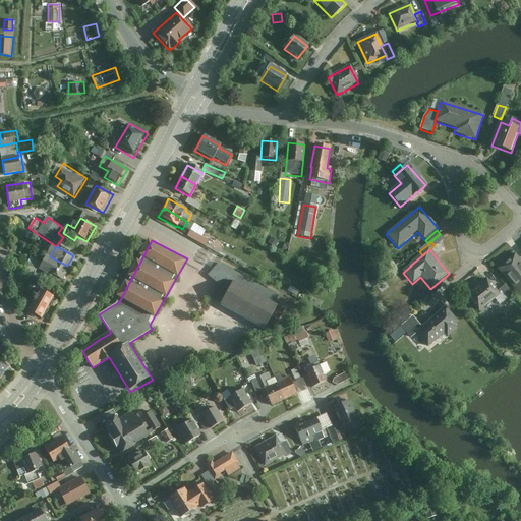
[(520,297),(520,262),(515,255),(498,270),(520,298),(520,297)]
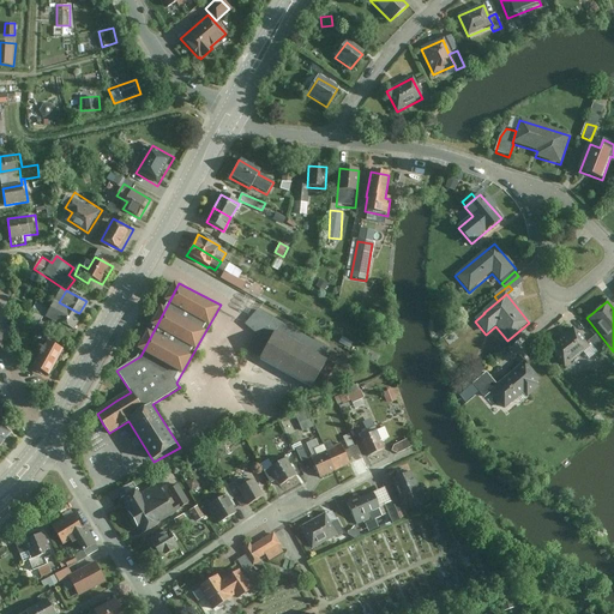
[(79,313),(59,302),(50,313),(37,304),(26,319),(41,329),(52,314),(71,327),(79,313)]
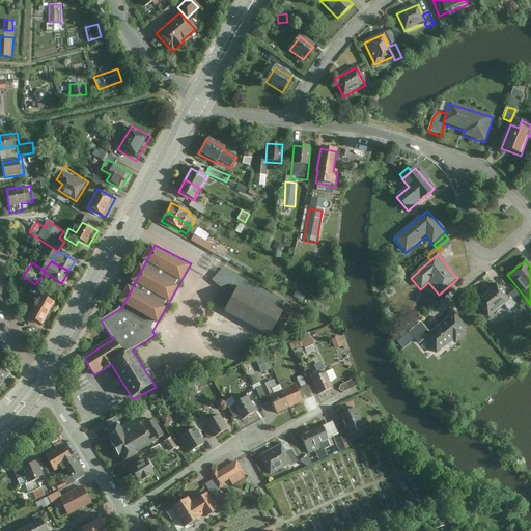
[(226,309),(225,311),(270,335),(284,307),(282,306),(285,300),(224,266),(213,280),(222,286),(214,302),(216,304),(226,309)]
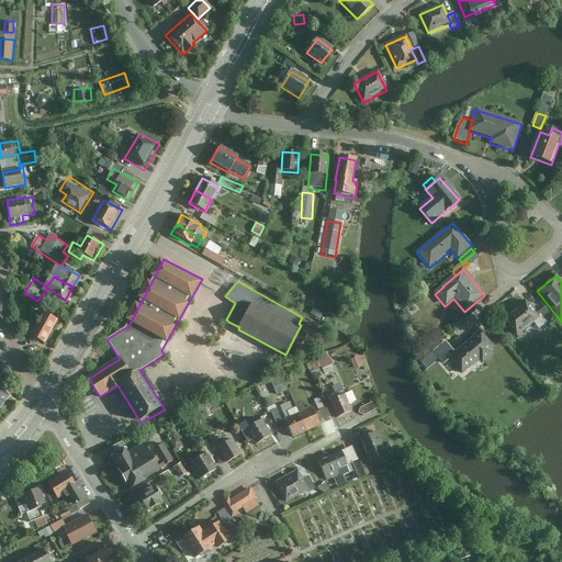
[(525,302),(503,321),(517,338),(539,319),(525,302)]
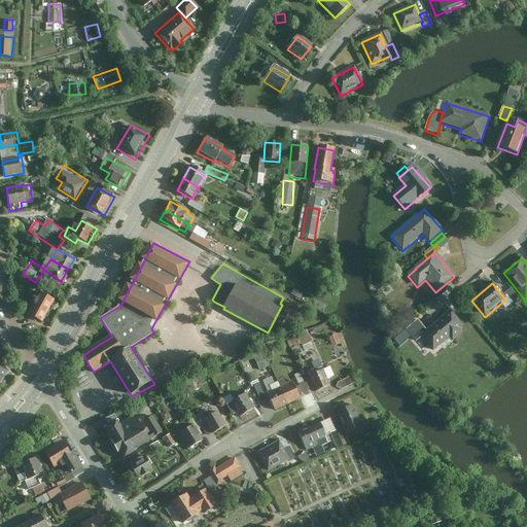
[(520,300),(512,289),(505,294),(514,305),(520,300)]
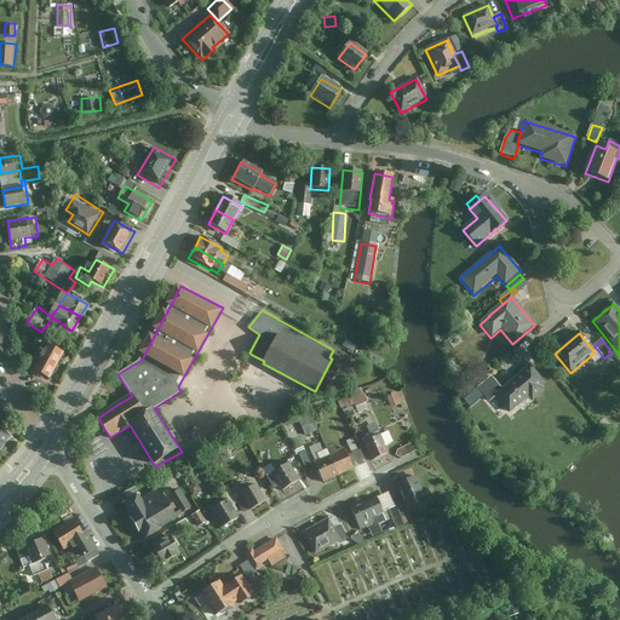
[(49,344),(34,371),(52,380),(67,354),(49,344)]
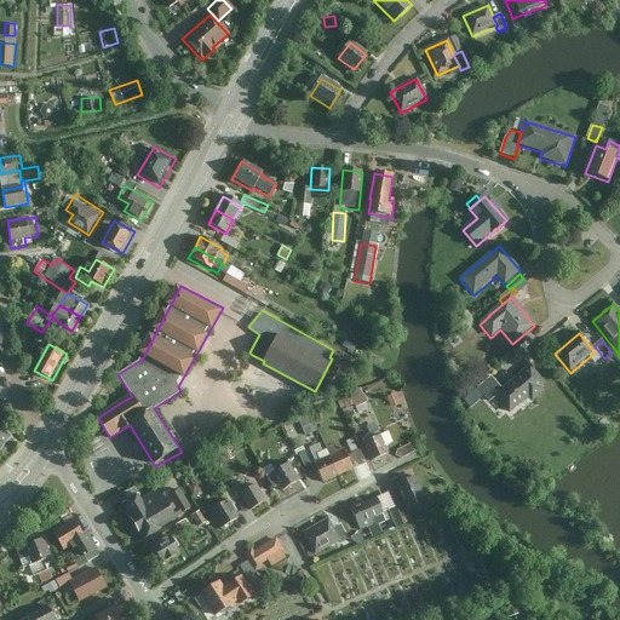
[(503,392),(495,399),(509,414),(528,399),(532,403),(544,394),(540,389),(544,385),(529,369),(503,392)]
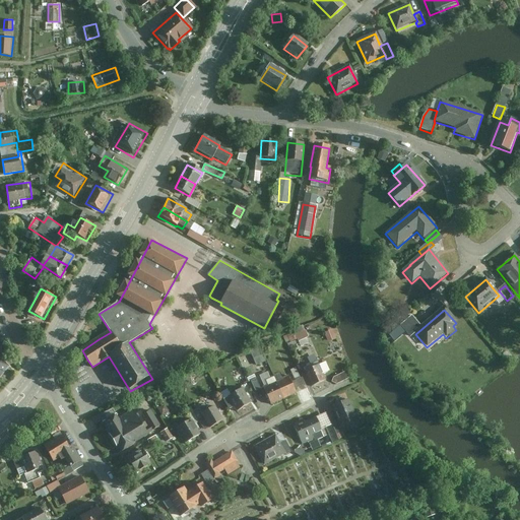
[(409,338),(415,334),(421,329),(412,318),(401,327),(409,338)]
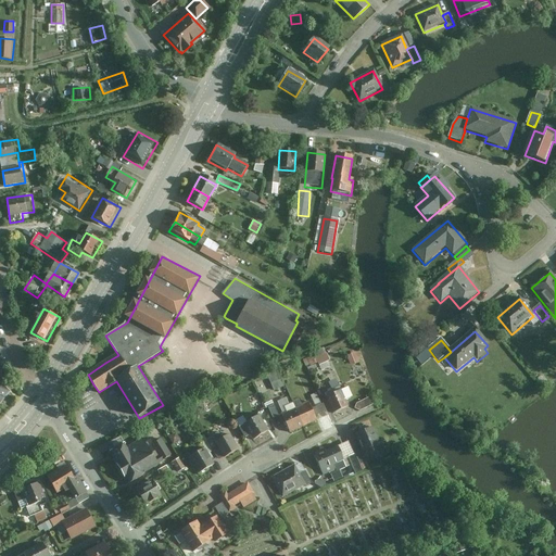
[(303,356),(307,367),(313,365),(315,371),(331,365),(325,348),(303,356)]
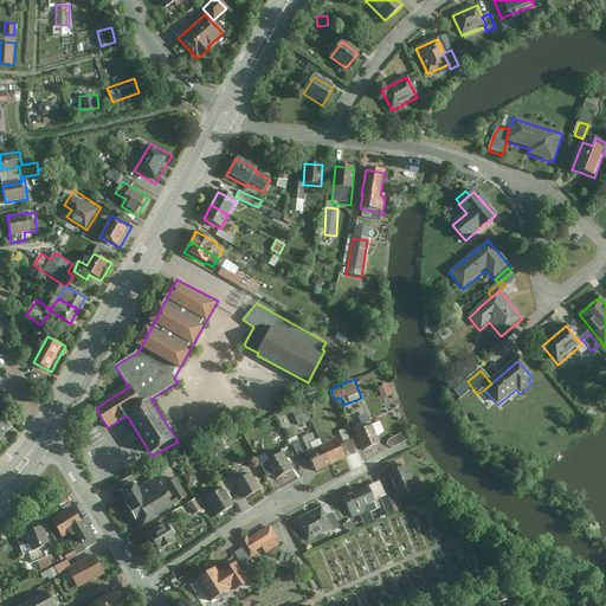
[(382,397),(392,395),(391,384),(380,385),(382,397)]
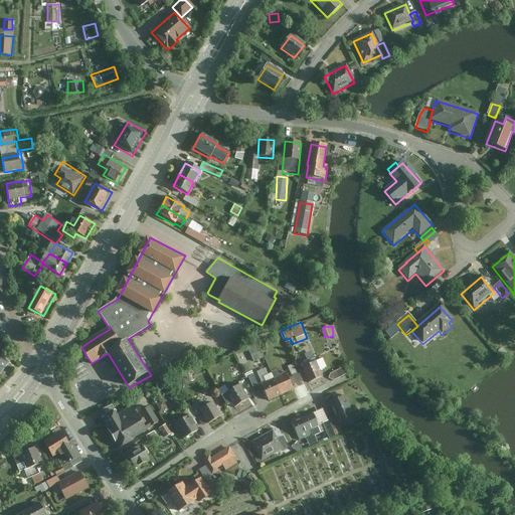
[(0,348),(2,349),(4,356),(14,354),(12,341),(0,344),(0,348)]
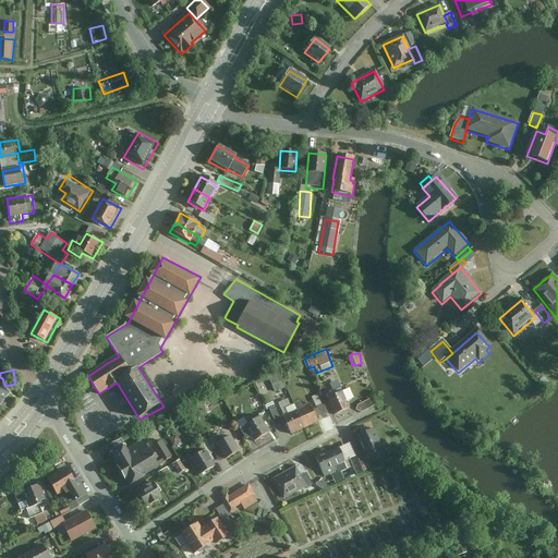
[(328,398),(336,414),(350,408),(342,391),(328,398)]
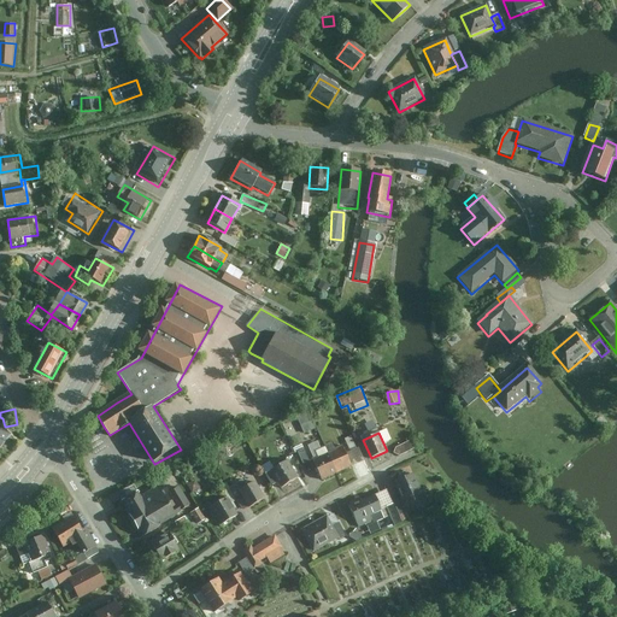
[(398,454),(415,447),(411,440),(394,448),(398,454)]
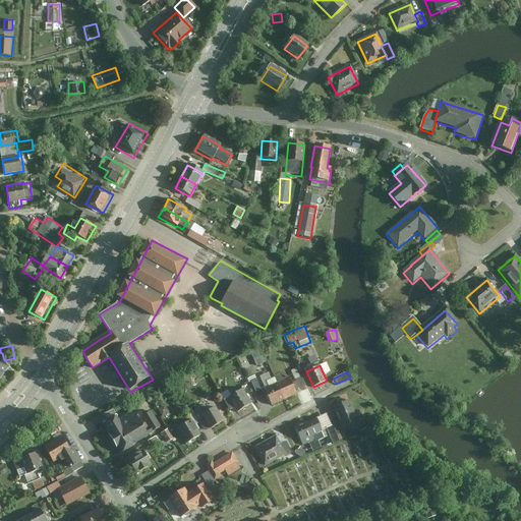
[(289,377),(277,382),(284,399),(296,394),(289,377)]
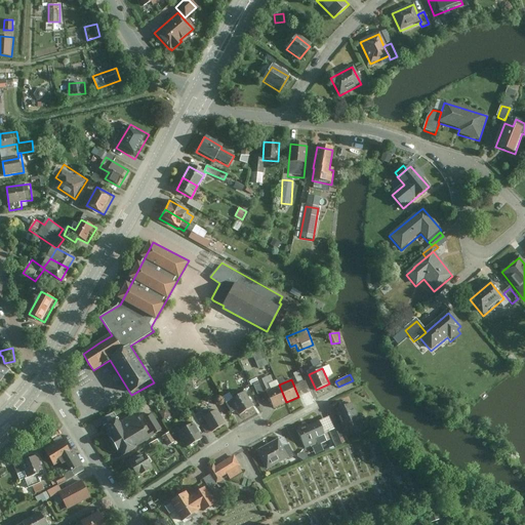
[(263,392),(258,381),(253,384),(257,394),(263,392)]
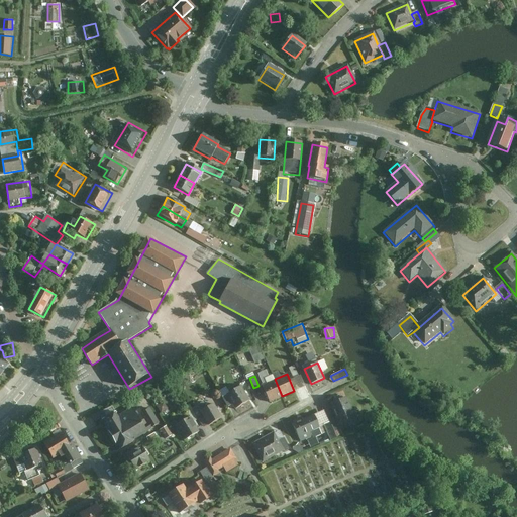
[(282,396),(275,379),(263,384),(270,401),(282,396)]
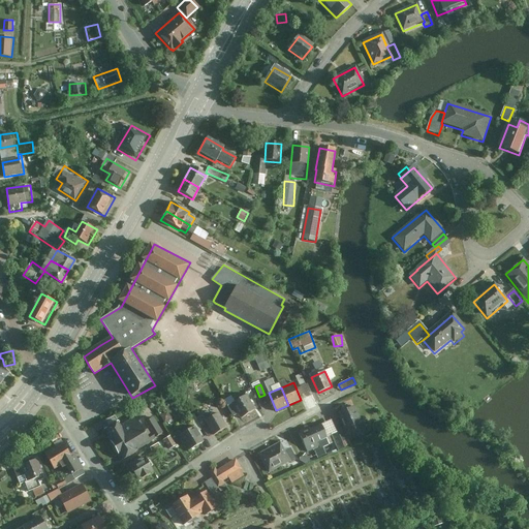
[(255,409),(246,395),(232,403),(238,411),(242,418),(255,409)]
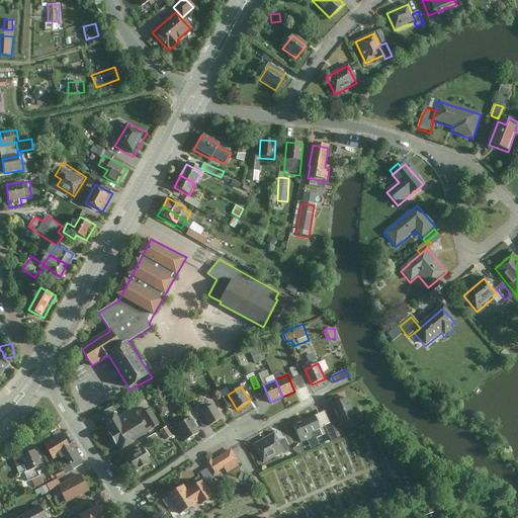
[(233,403),(228,395),(223,398),(228,406),(233,403)]
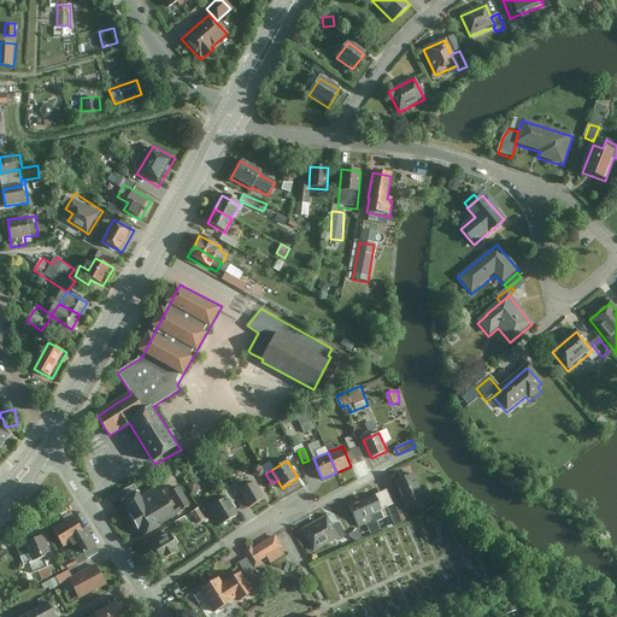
[(412,474),(395,481),(406,505),(423,498),(412,474)]
